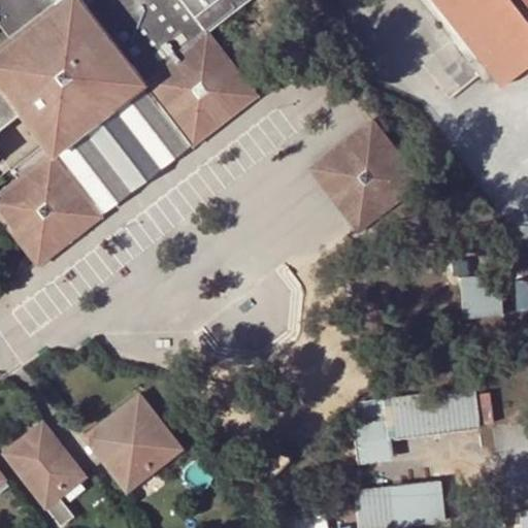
[(54,149),(83,126),(113,102),(143,79),(195,144),(258,92),(208,29),(244,0),(91,0),(89,2),(87,0),(0,0),(0,26),(7,36),(0,41),(0,155),(18,176),(0,191),(0,215),(39,265),(104,215),(54,149)]
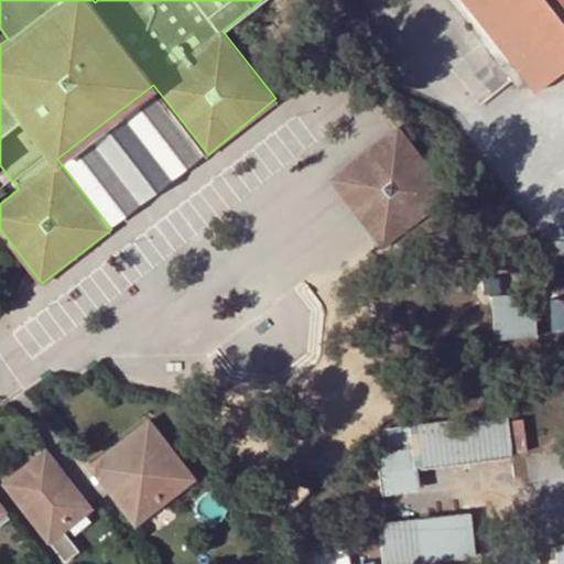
[(563,0),(464,0),(506,53),(521,73),(535,91),(563,68),(563,0)]
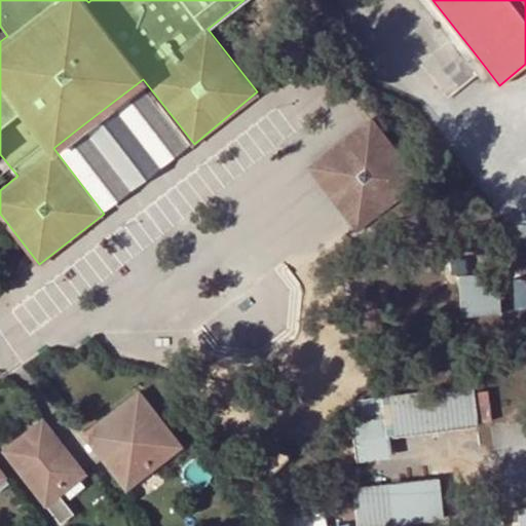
[(472,49),(463,57),(478,75),(486,68),(472,49)]
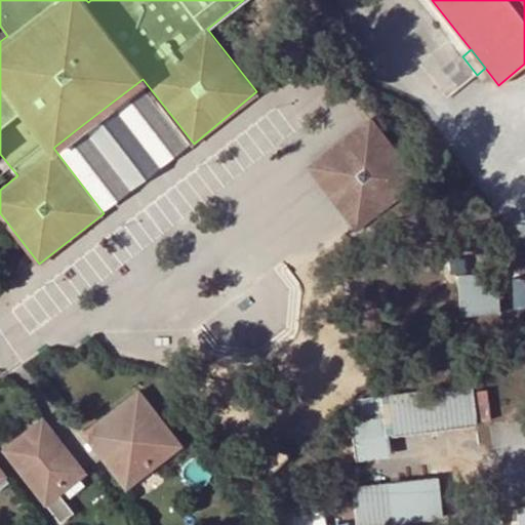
[(82,125),(53,148),(104,213),(194,144),(143,79),(113,102),(137,133),(129,140),(135,150),(122,159),(116,152),(109,158),(82,125)]
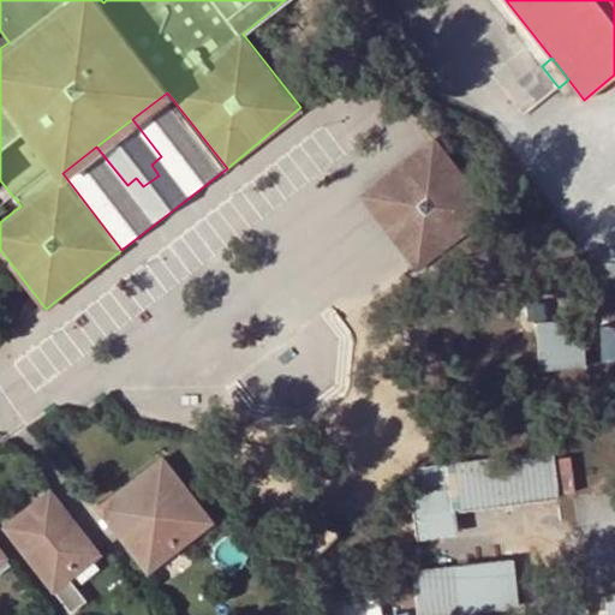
[(132,119),(96,147),(127,185),(136,178),(143,186),(159,175),(151,165),(161,156),(132,119)]
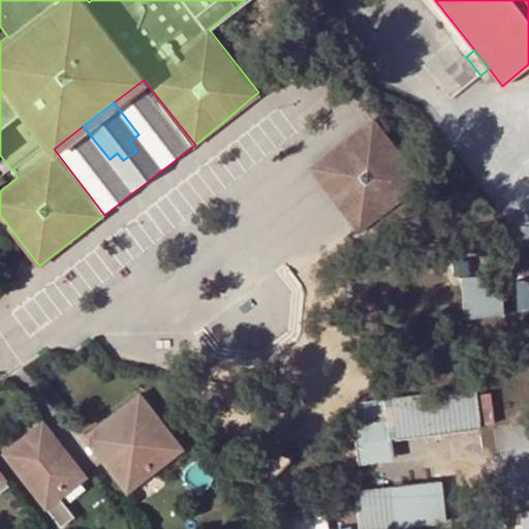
[(375,117),(309,169),(361,235),(427,182),(375,117)]
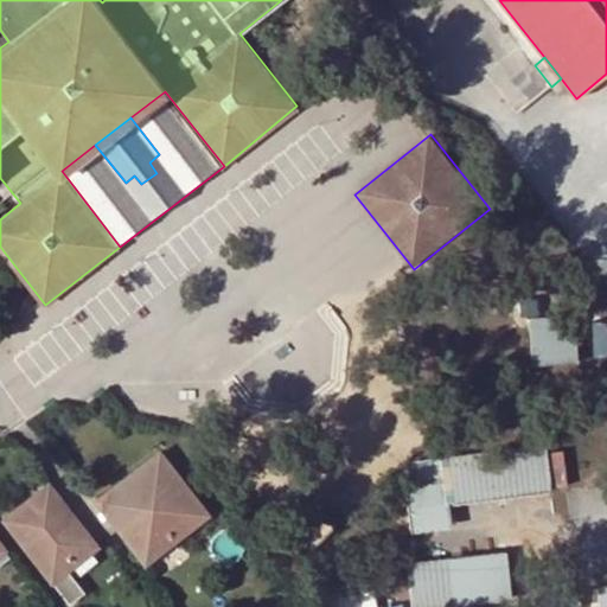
[(579,318),(543,320),(545,364),(581,362),(579,318)]
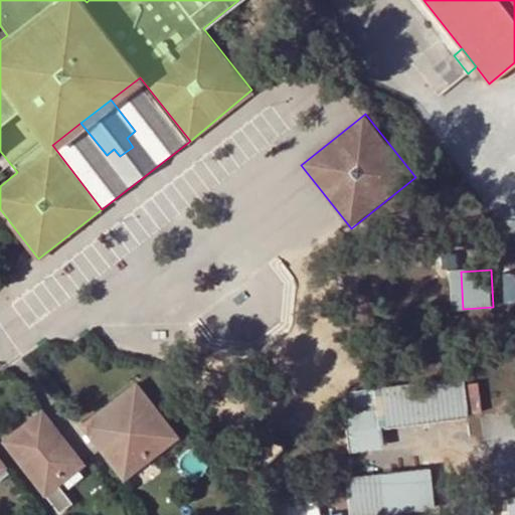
[(353,407),(345,409),(350,452),(384,448),(383,428),(467,418),(462,376),(351,391),(353,407)]
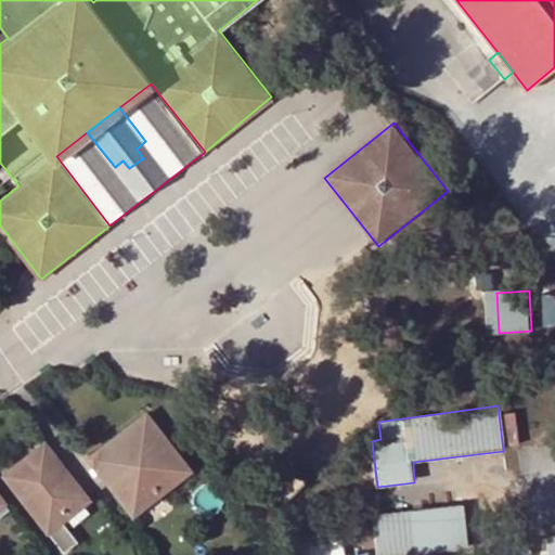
[(146,411),(87,459),(134,518),(193,470),(146,411)]
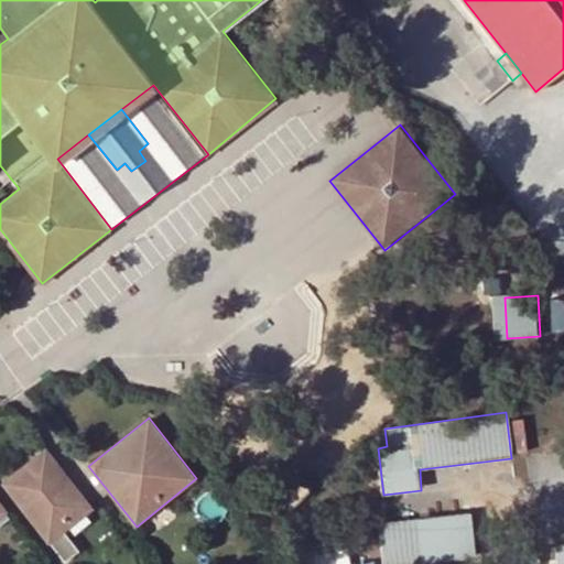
[(45,449),(3,481),(49,543),(91,509),(45,449)]
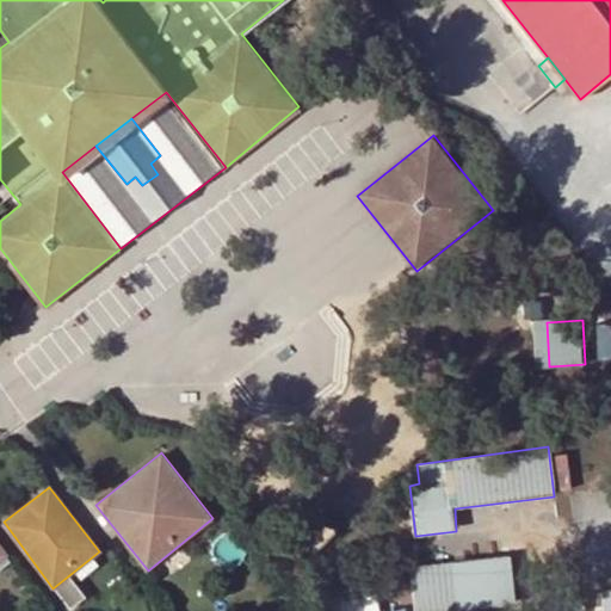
[(511,556),(412,566),(417,610),(450,610),(516,604),(511,556)]
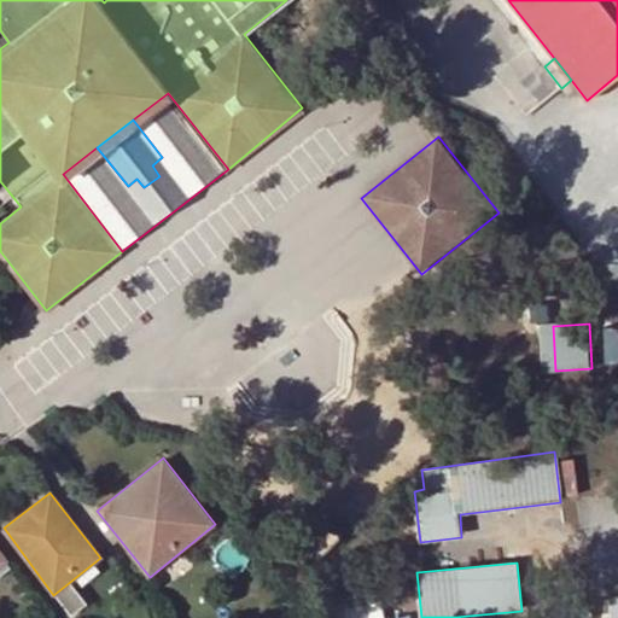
[(340,617),(392,617),(390,593),(339,599),(340,617)]
